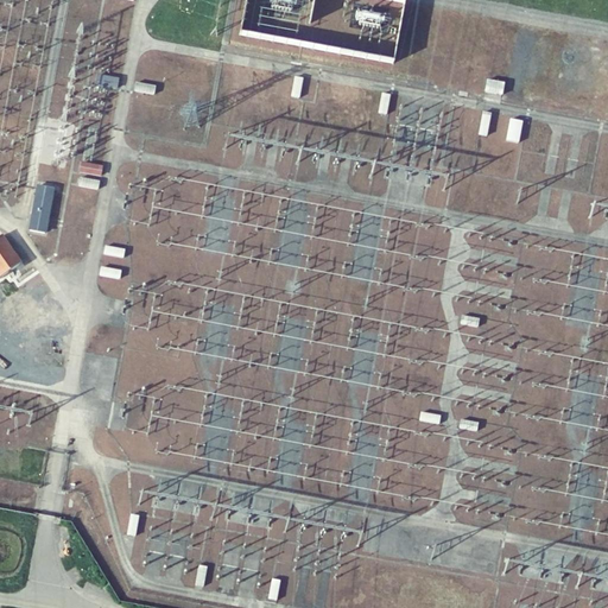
[(97,76),(95,87),(118,92),(119,80),(97,76)]
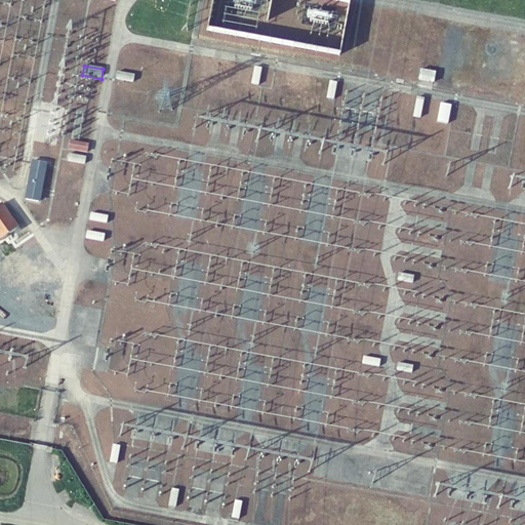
[(263,68),(255,66),(251,84),(258,85),(263,68)]
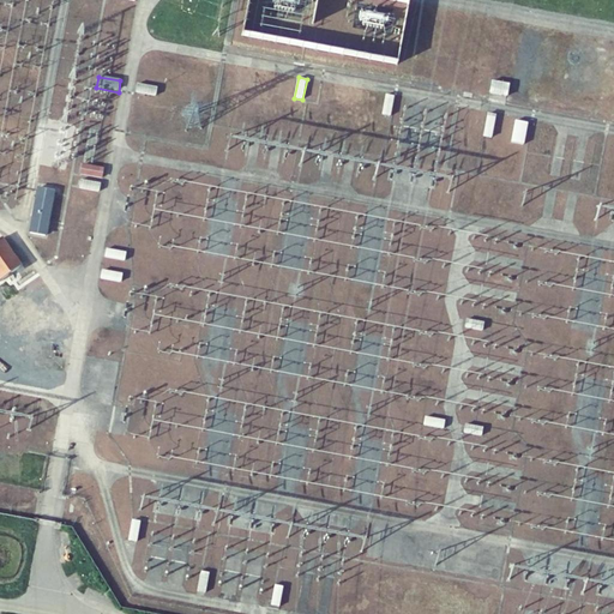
[(511,83),(492,79),(489,94),(507,97),(511,83)]
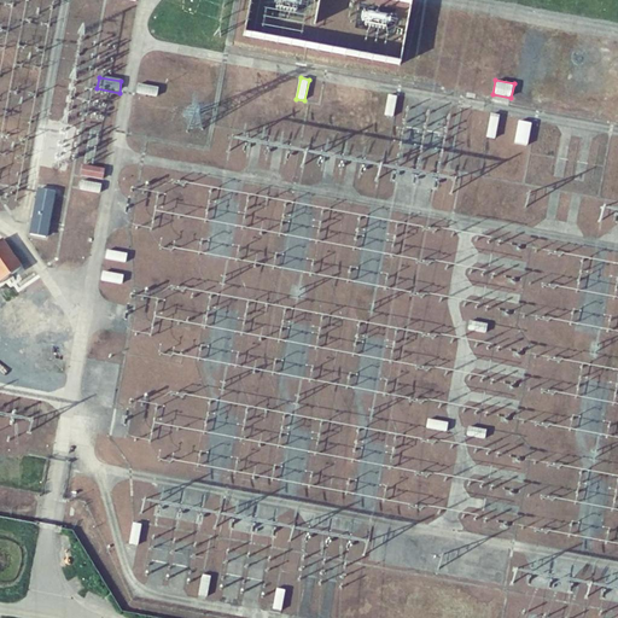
[(158,88),(138,83),(135,93),(156,98),(158,88)]
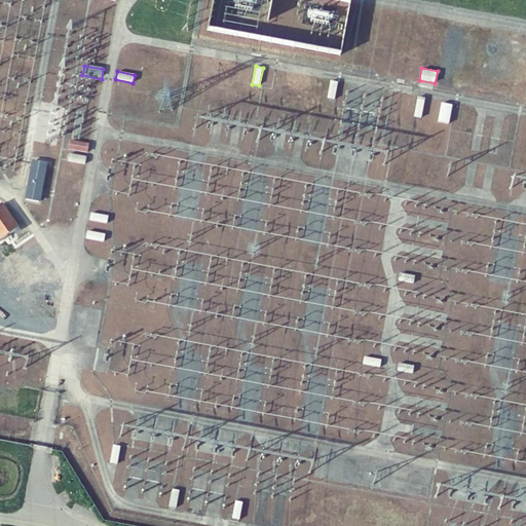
[(339,82),(330,80),(326,100),(335,102),(339,82)]
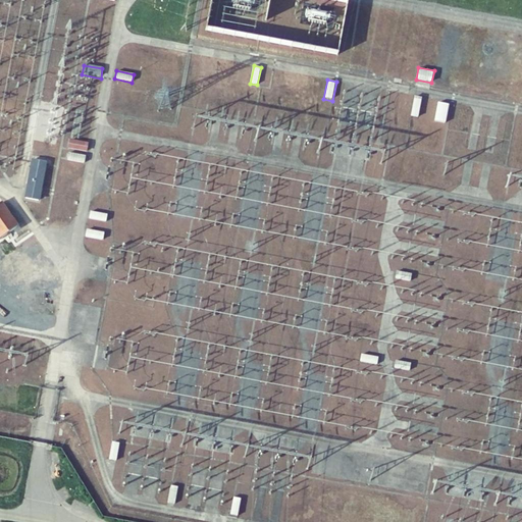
[(414,97),(410,117),(418,118),(421,98),(414,97)]
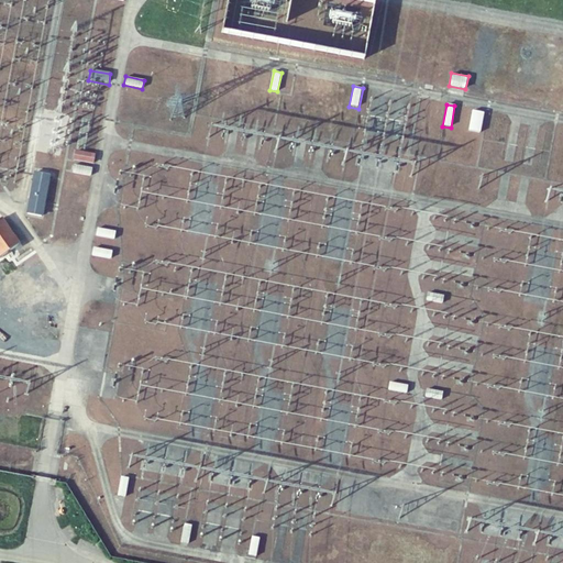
[(484,114),(472,112),(468,132),(481,134),(484,114)]
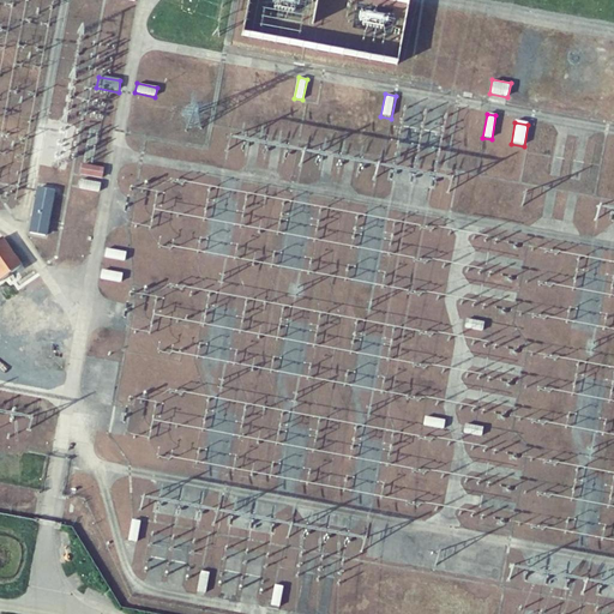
[(103,168),(82,164),(79,175),(102,179),(103,168)]
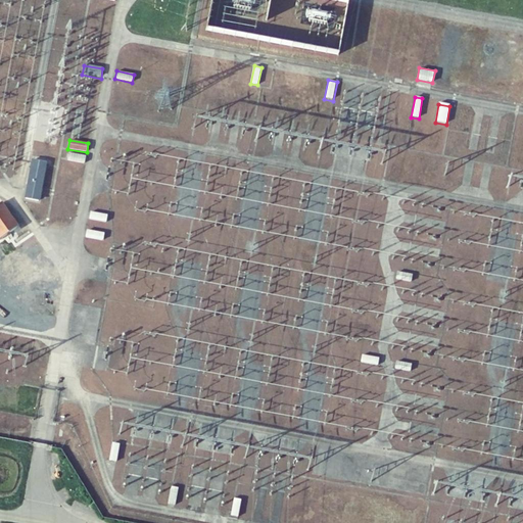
[(86,156),(67,152),(66,160),(84,163),(86,156)]
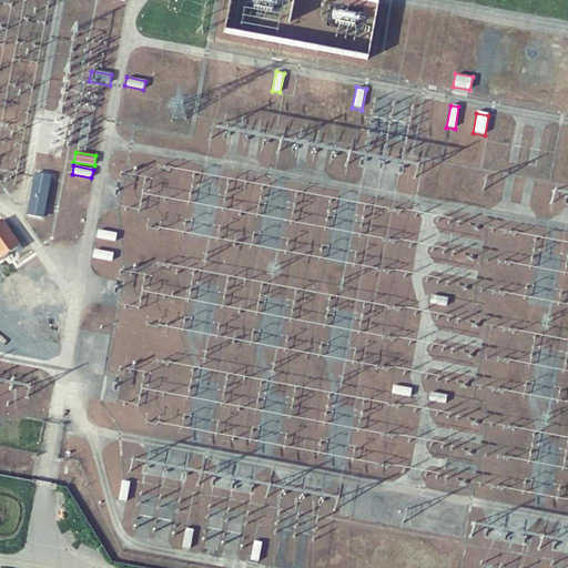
[(49,176),(36,174),(28,214),(42,216),(49,176)]
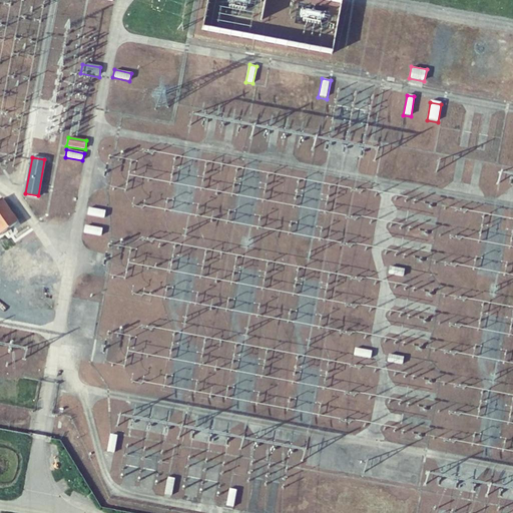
[(0,197),(0,235),(18,223),(0,197)]
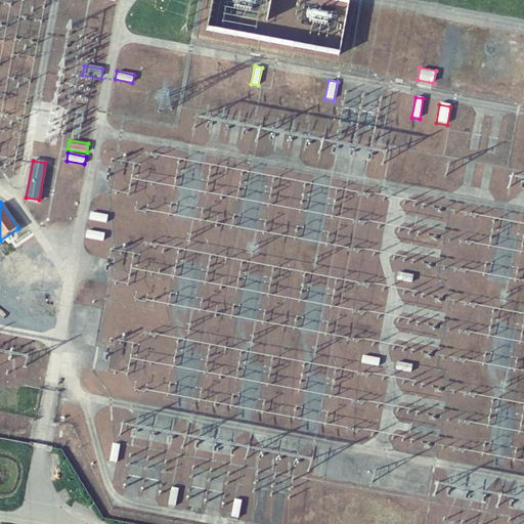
[(107,216),(89,213),(88,221),(106,224),(107,216)]
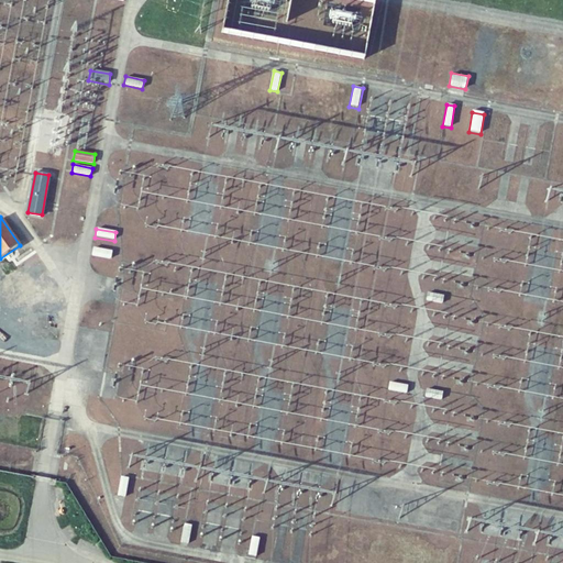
[(112,252),(92,249),(91,257),(110,261),(112,252)]
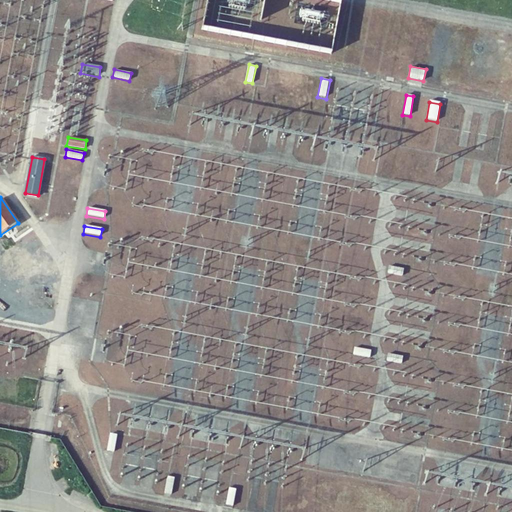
[(404,268),(389,266),(387,274),(402,276),(404,268)]
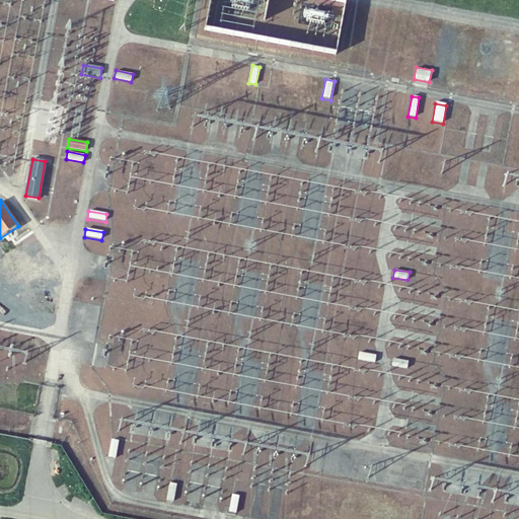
[(376,357),(358,353),(356,361),(374,365),(376,357)]
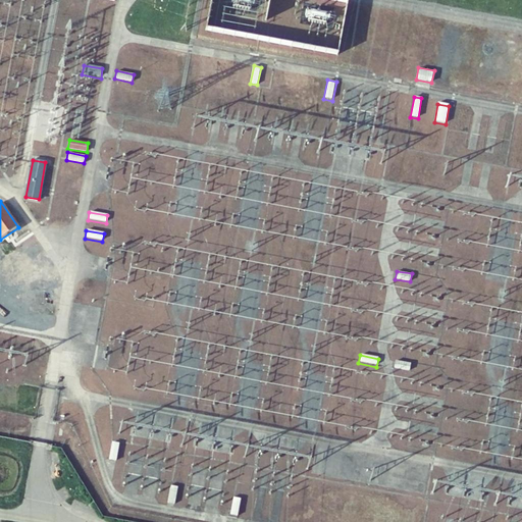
[(412,365),(394,362),(393,369),(410,373),(412,365)]
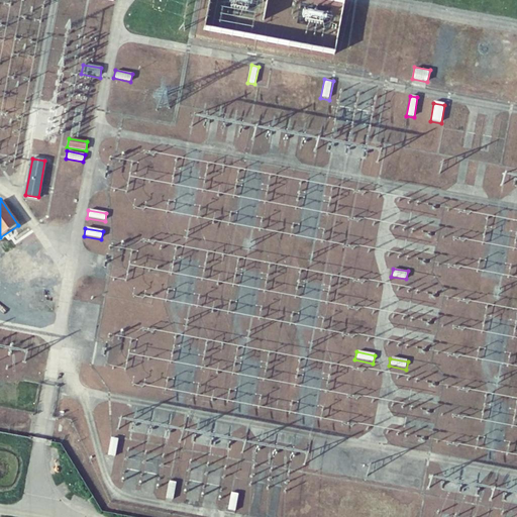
[(117,439),(110,438),(107,456),(114,457),(117,439)]
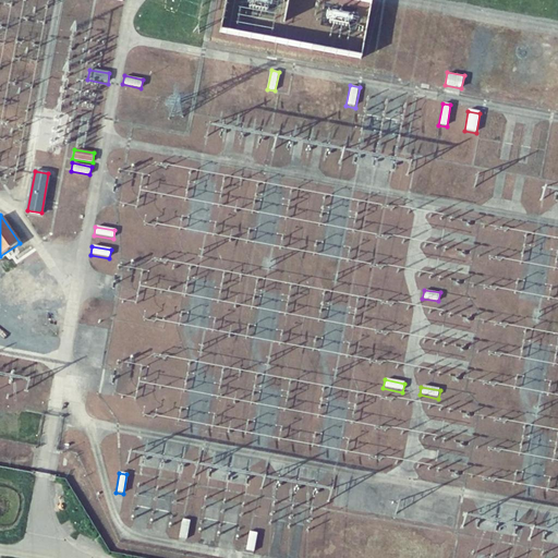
[(191,522),(182,520),(178,541),(187,542),(191,522)]
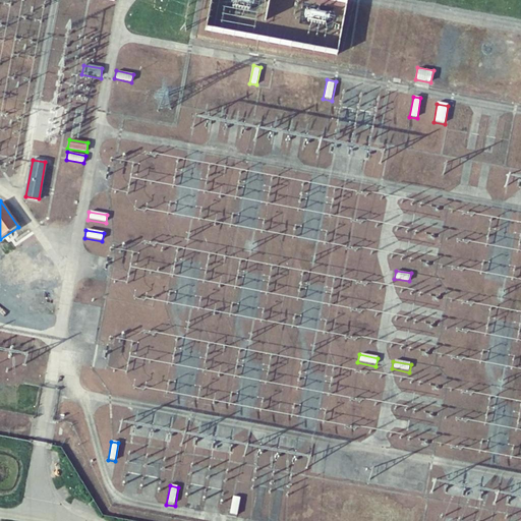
[(240,500),(233,499),(230,516),(237,517),(240,500)]
